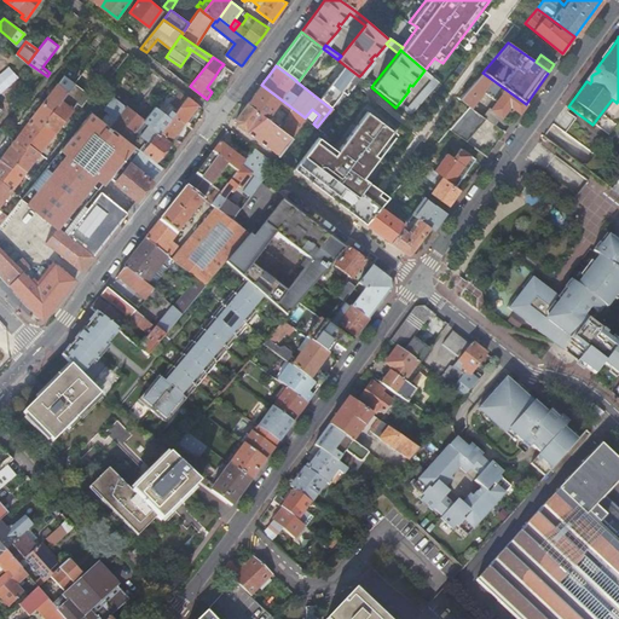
[(320,100),(331,109),(359,76),(345,65),(320,100)]
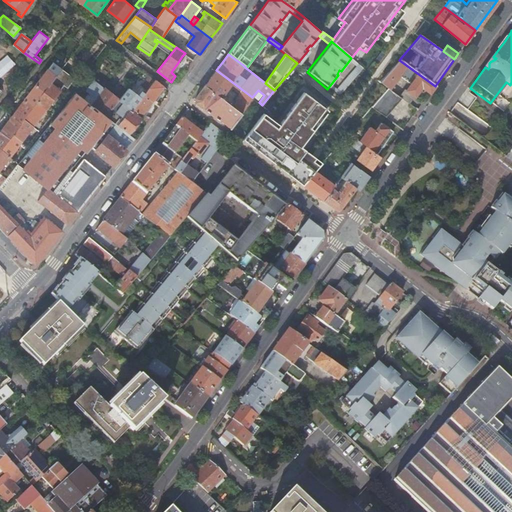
[(7,55),(0,61),(0,77),(1,78),(16,64),(7,55)]
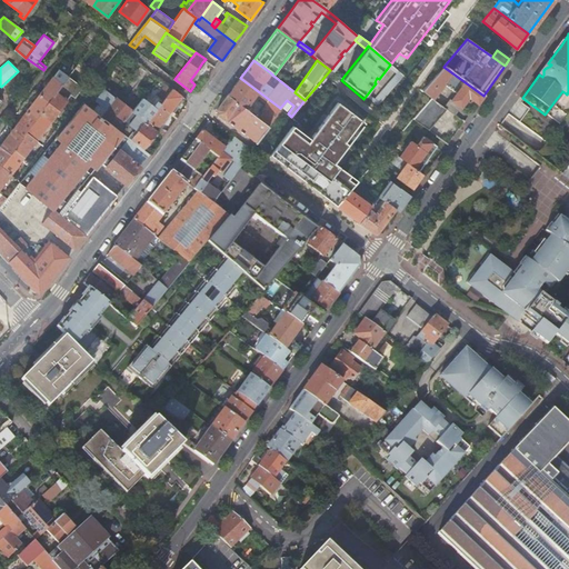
[(396,77),(376,100),(368,93),(363,99),(377,110),(405,78),(397,70),(390,65),(387,69),(396,77)]
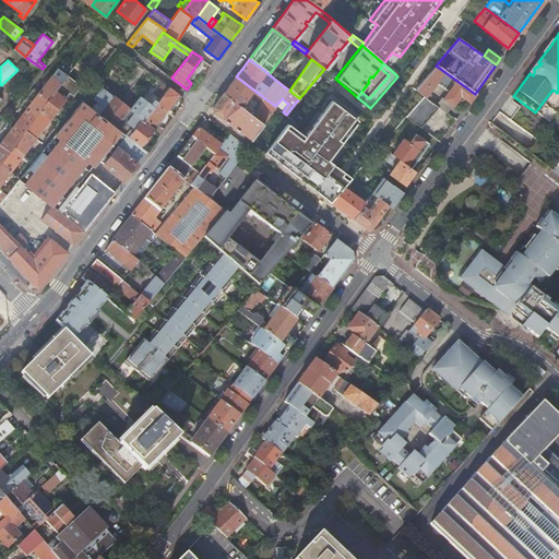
[(475,94),(436,66),(415,90),(424,96),(425,97),(437,83),(449,92),(443,99),(441,97),(436,105),(438,107),(447,114),(460,95),(468,102),(475,94)]
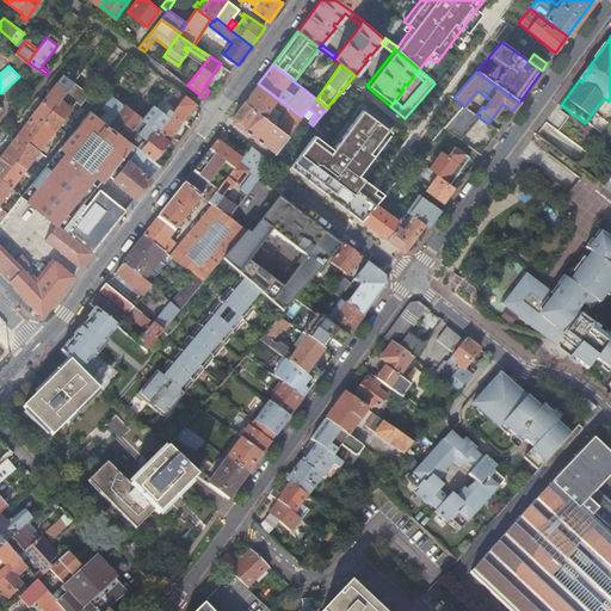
[(355,75),(366,86),(369,82),(357,73),(355,75)]
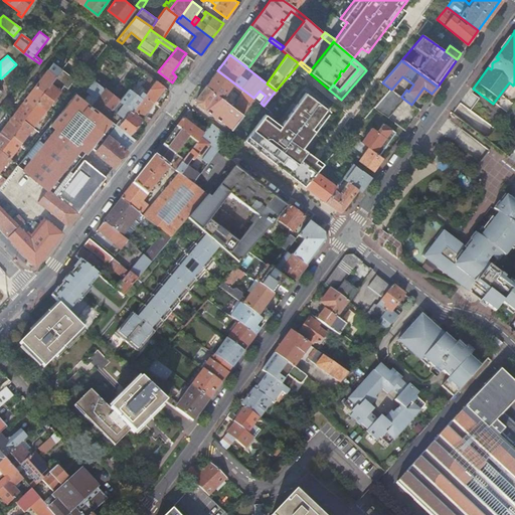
[(36,86),(45,93),(61,71),(52,64),(36,86)]
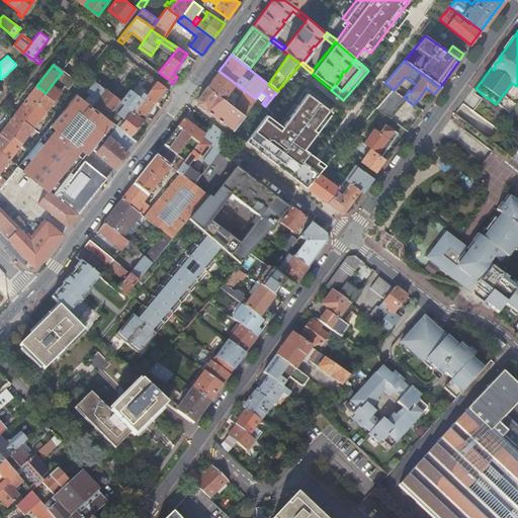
[(46,93),(38,103),(48,110),(53,103),(57,98),(66,86),(69,88),(77,79),(64,69),(62,72),(46,93)]
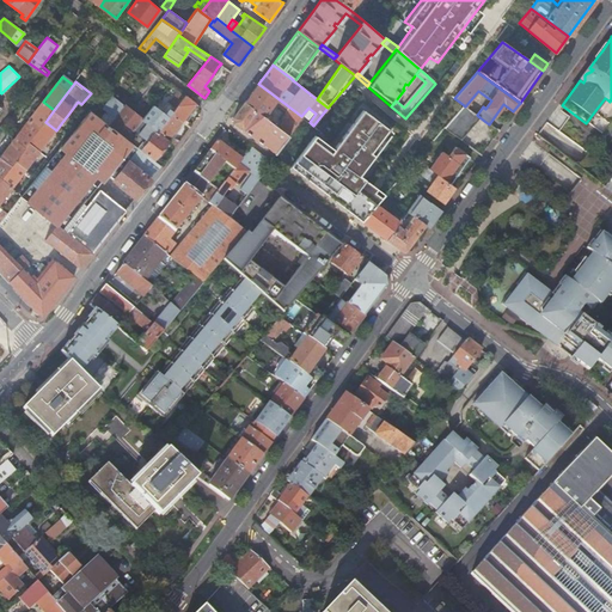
[(233,123),(275,154),(304,117),(301,116),(292,109),(289,114),(281,124),(283,127),(281,129),(273,123),(275,120),(271,118),(269,121),(264,116),(268,111),(275,103),(277,98),(258,84),(254,90),(237,112),(233,117),(233,123)]
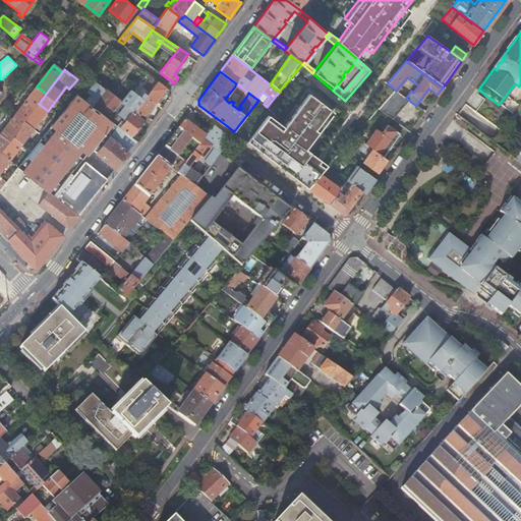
[(131,90),(122,101),(126,105),(127,105),(130,102),(135,106),(133,110),(135,112),(147,97),(158,83),(152,79),(145,89),(143,88),(137,95),(131,90)]
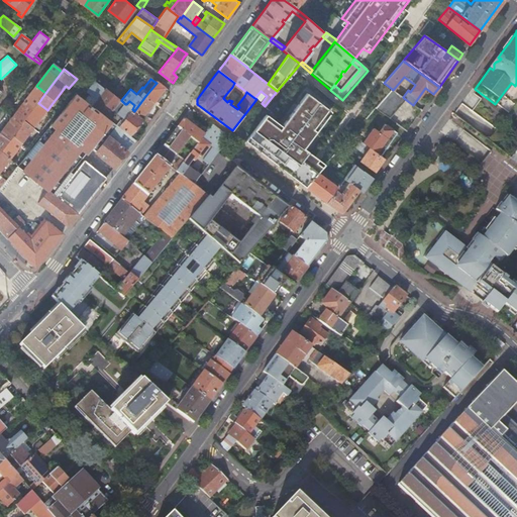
[(90,103),(107,117),(121,100),(106,89),(104,90),(103,90),(104,88),(95,81),(87,92),(90,94),(85,100),(88,102),(90,103)]
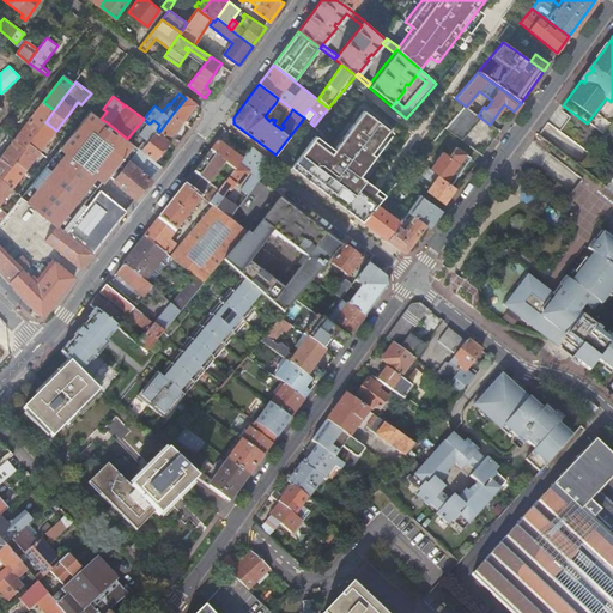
[(186,98),(173,114),(183,122),(187,125),(189,122),(188,121),(186,120),(196,105),(198,104),(188,96),(186,98)]
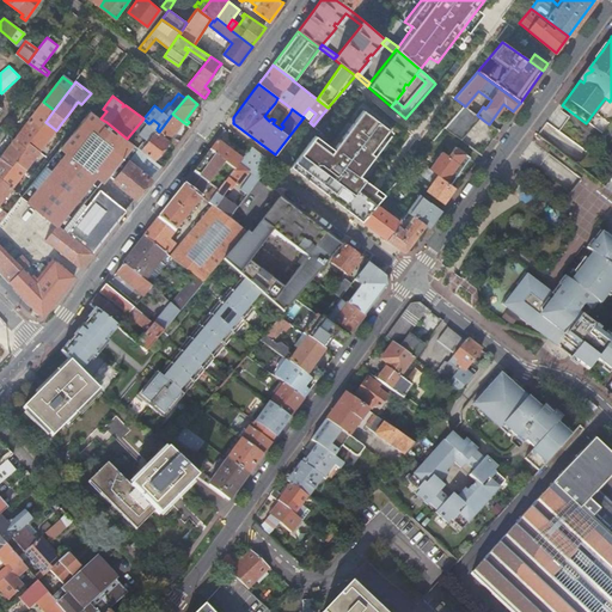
[(289,114),(292,109),(277,98),(275,103),(289,114)]
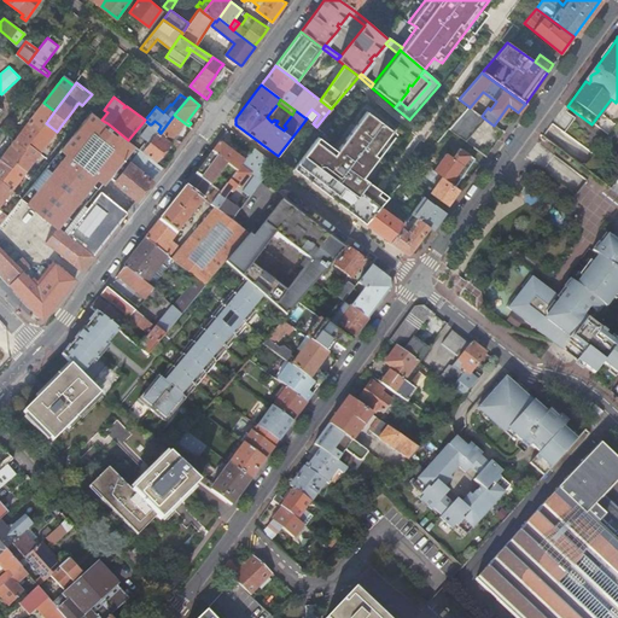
[(610,109),(614,101),(611,99),(602,110),(604,110),(605,110),(605,111),(606,110),(607,110),(608,110),(608,109),(610,109)]
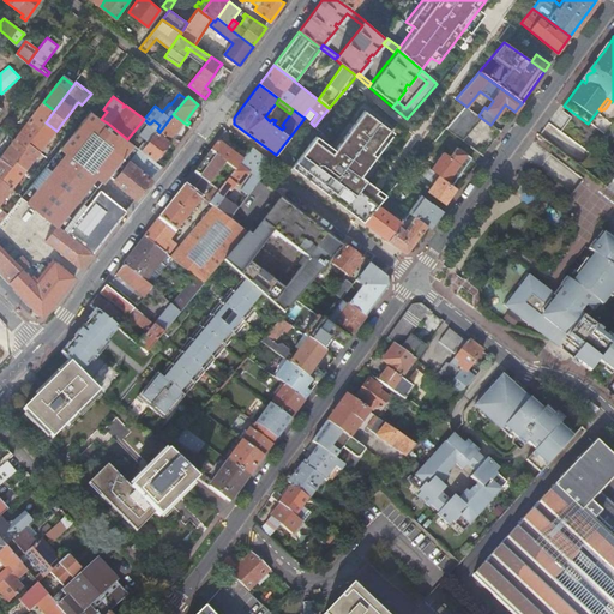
[(29,120),(40,128),(46,122),(54,110),(43,102),(36,110),(34,114),(29,120)]
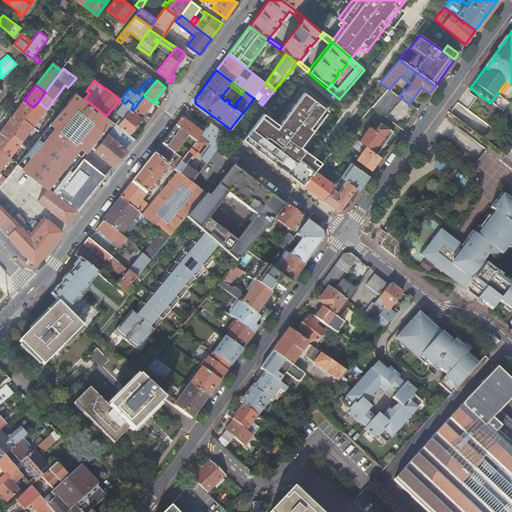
[(166,90),(164,88),(155,100),(157,101),(161,95),(166,90)]
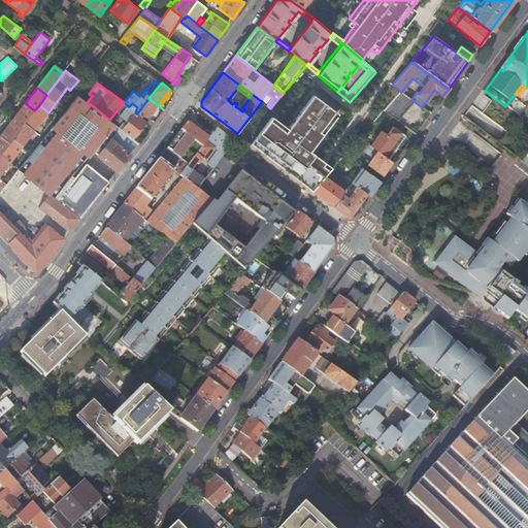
[(400,91),(383,110),(397,122),(414,101),(411,99),(410,99),(400,91)]
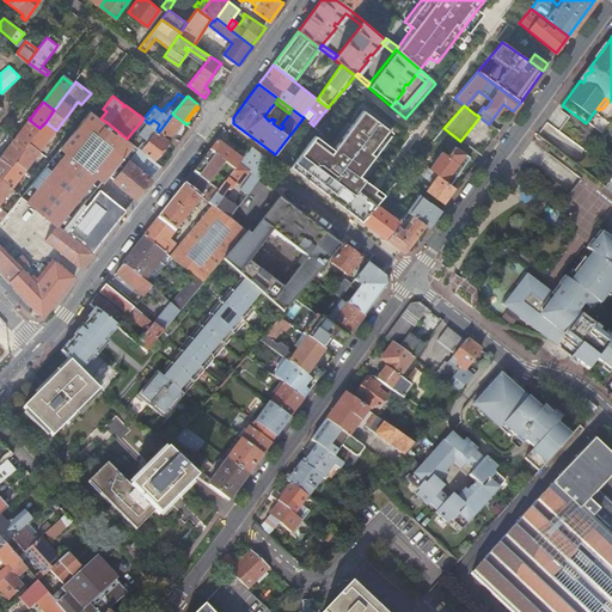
[(99,117),(91,111),(68,139),(61,147),(67,153),(29,201),(57,225),(63,230),(108,175),(136,199),(148,183),(152,179),(133,164),(123,155),(134,144),(127,139),(106,122),(104,121),(101,118),(99,117)]
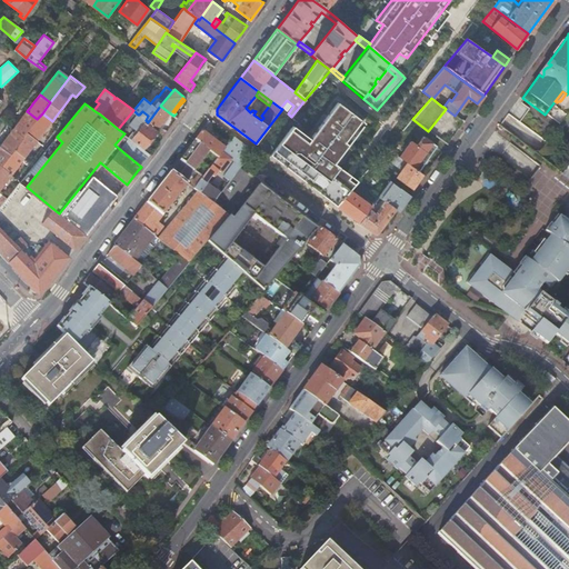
[(287,122),(291,117),(288,113),(282,109),(256,143),(337,207),(351,191),(360,179),(333,159),(358,126),(329,103),(303,136),(287,122)]
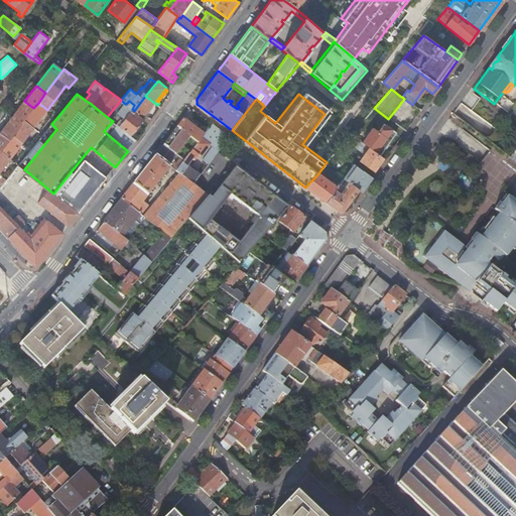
[(145,96),(134,111),(143,118),(148,110),(154,103),(145,96)]
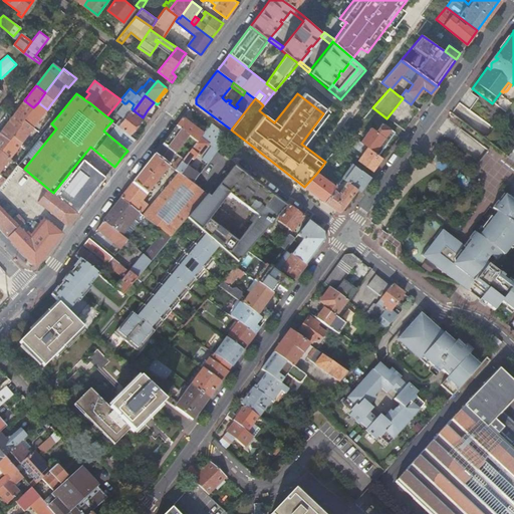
[(12,116),(22,123),(24,119),(33,107),(24,100),(12,116)]
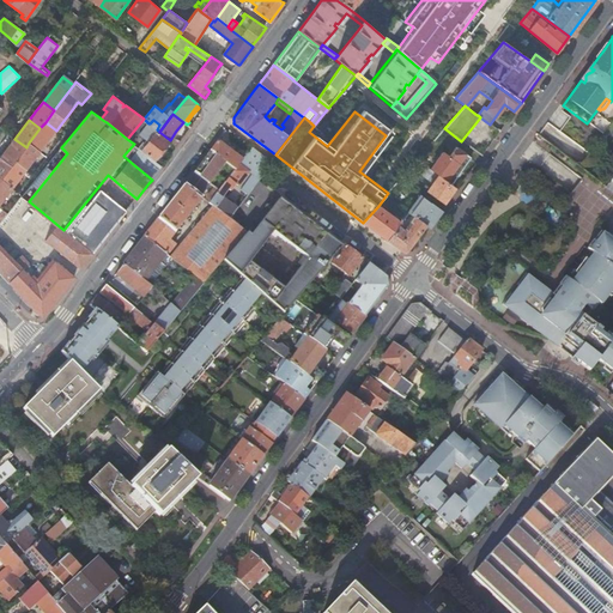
[(40,128),(29,143),(40,152),(43,155),(44,152),(42,150),(56,131),(46,122),(40,128)]
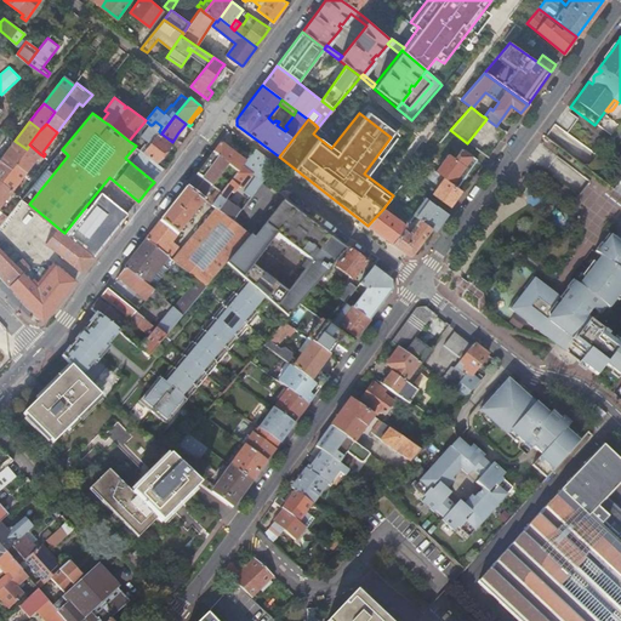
[(151,142),(143,152),(144,153),(157,163),(164,152),(172,142),(161,134),(159,131),(152,125),(151,125),(142,136),(151,142)]
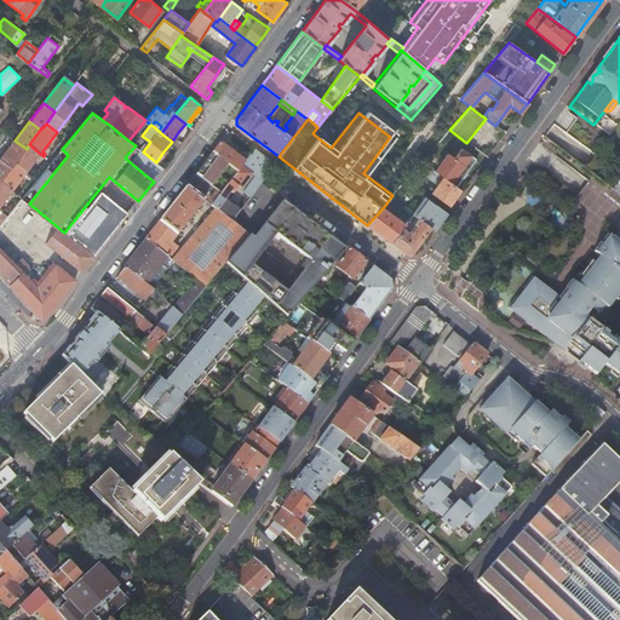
[(0,159),(0,160),(11,168),(16,164),(27,149),(15,141),(3,158),(0,155),(0,159)]
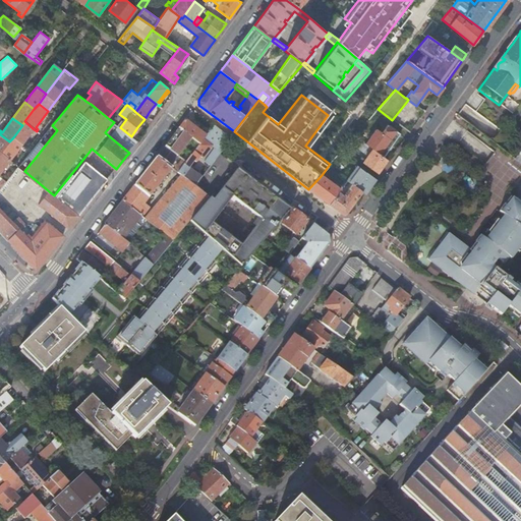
[(190,137),(199,145),(203,140),(206,136),(184,119),(178,128),(190,137)]
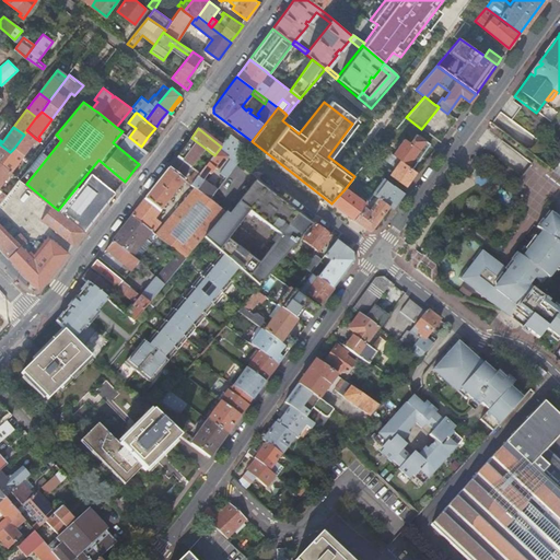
[(24,135),(14,148),(24,155),(36,139),(26,130),(24,135)]
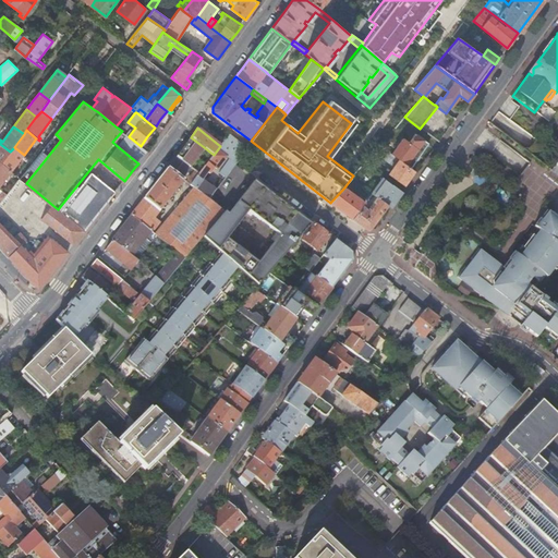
[(129,136),(122,131),(112,142),(121,149),(130,137),(129,136)]
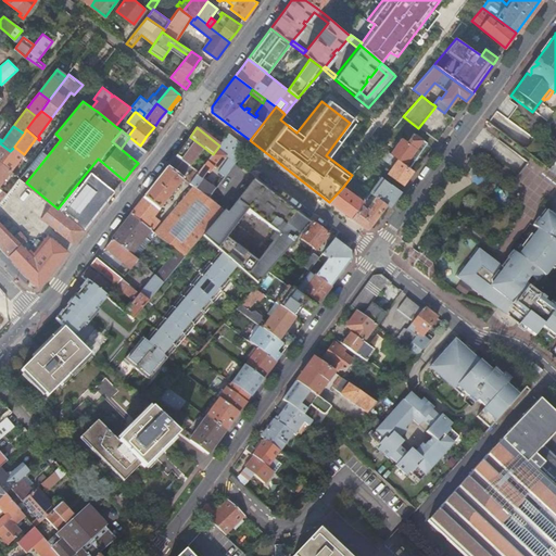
[(21,177),(20,178),(26,182),(61,139),(55,134),(47,146),(34,161),(21,177)]
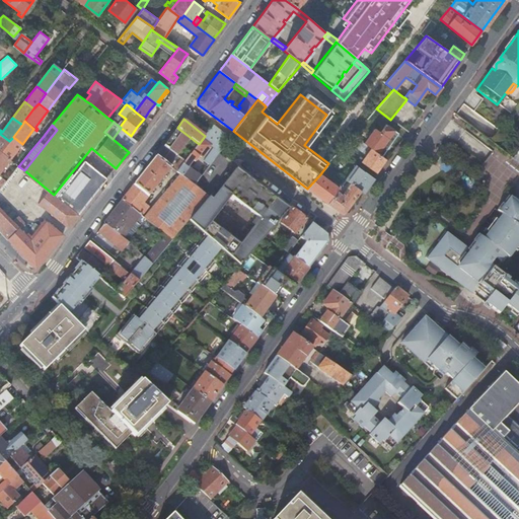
[(205,136),(202,140),(209,146),(214,149),(219,153),(219,152),(220,152),(230,139),(212,125),(205,136)]
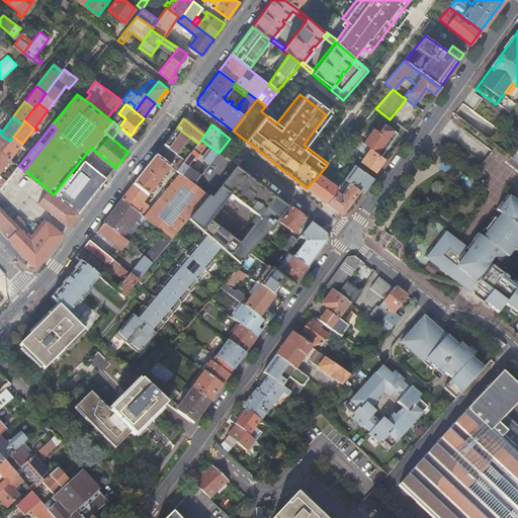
[(379,133),(392,142),(398,134),(384,124),(379,133)]
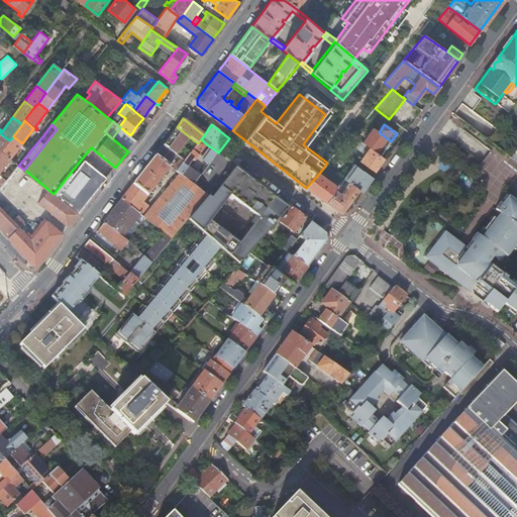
[(130,135),(120,127),(112,138),(128,151),(136,140),(130,135)]
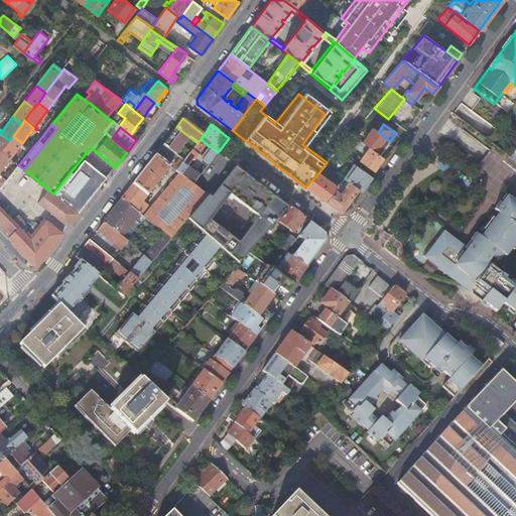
[(175,154),(188,136),(176,127),(169,135),(163,145),(175,154)]
